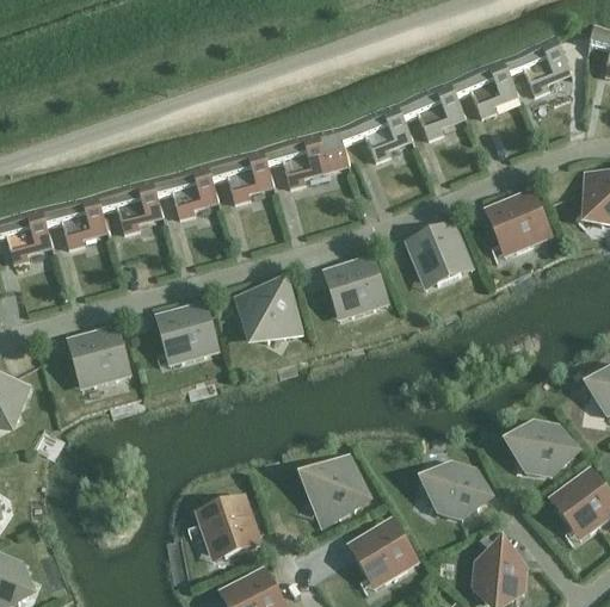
[(609,30),(593,28),(590,45),(609,50),(609,57),(605,78),(609,79),(609,30)]
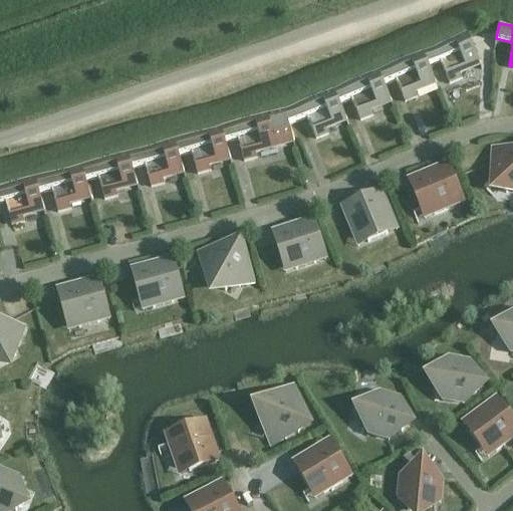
[(429,65),(429,64),(441,60),(450,82),(462,77),(461,73),(481,64),(468,31),(423,50),(429,65)]
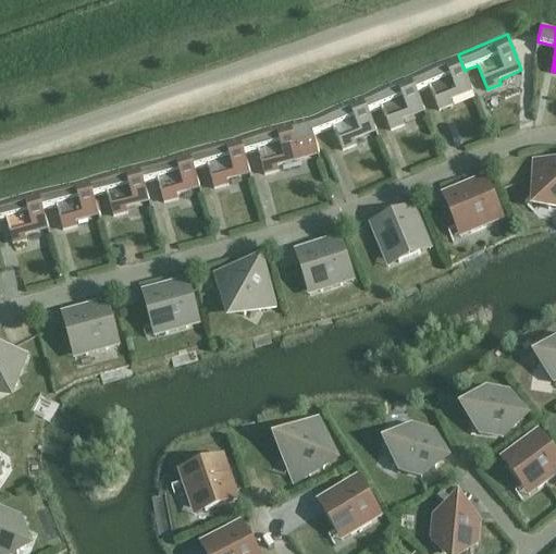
[(473,90),(465,70),(465,71),(458,54),(409,75),(416,90),(417,90),(429,85),(440,109),(453,103),(451,99),(473,90)]
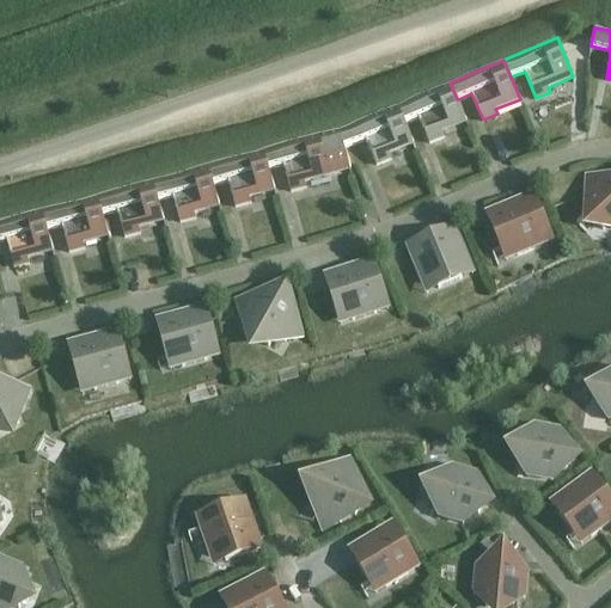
[(468,121),(458,99),(457,99),(450,83),(397,104),(401,112),(404,121),(405,121),(419,115),(429,142),(445,135),(443,131),(468,121)]
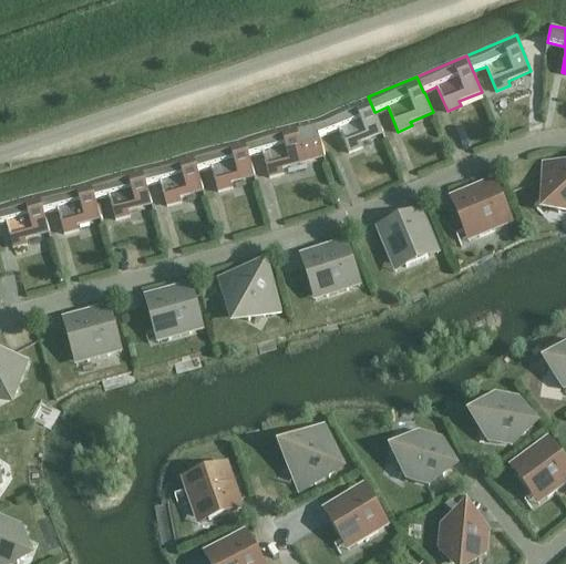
[(374,112),(371,104),(368,96),(316,118),(315,119),(321,134),(339,127),(349,152),(362,146),(361,142),(383,133),(376,112),(374,112)]
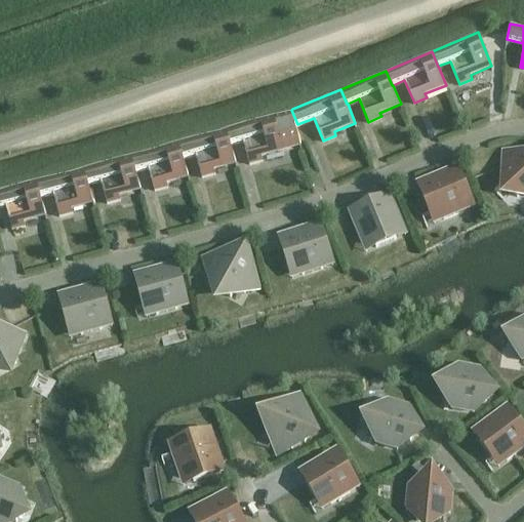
[(295,125),(297,124),(291,110),(226,127),(231,144),(231,143),(243,139),(249,163),(263,160),(262,156),(300,145),(295,125)]
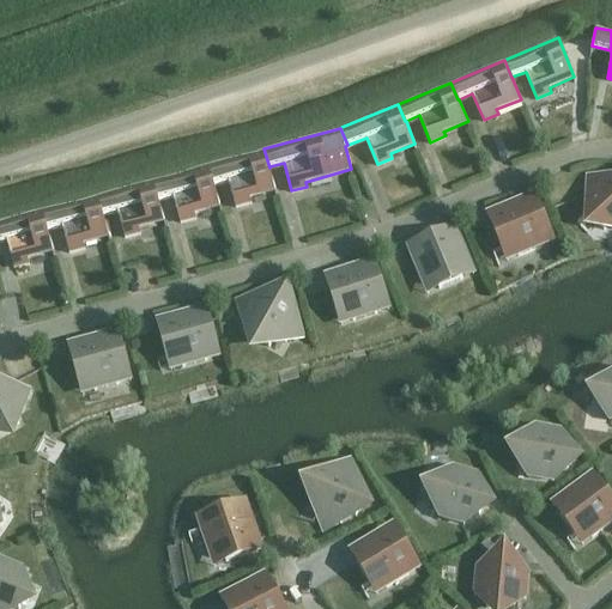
[(276,190),(270,166),(270,168),(264,148),(208,164),(213,182),(214,182),(229,178),(236,206),(252,201),(250,198),(276,190)]
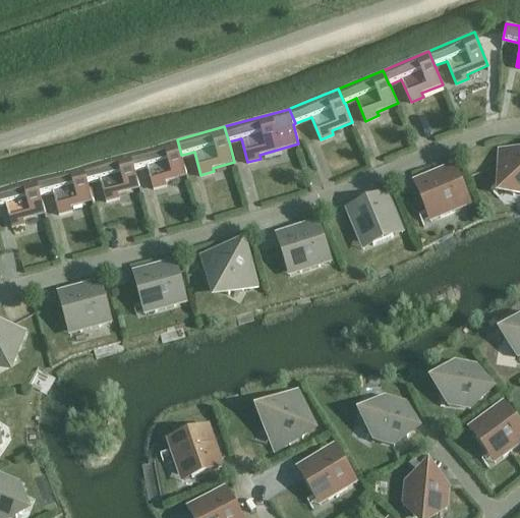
[(187,174),(182,155),(181,155),(177,139),(130,153),(134,168),(148,164),(154,187),(167,184),(166,180),(187,174)]
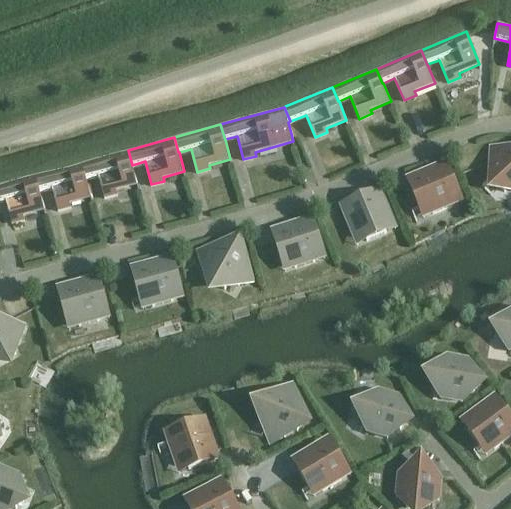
[(510,151),(506,146),(490,161),(497,168),(490,175),(505,191),(510,185),(510,151)]
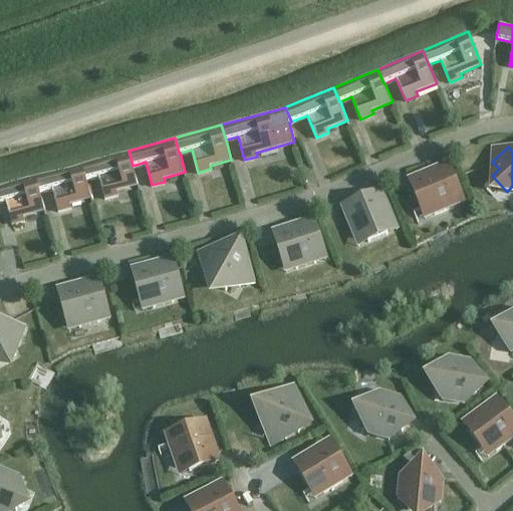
[(139,185),(133,166),(129,151),(81,163),(86,179),(86,178),(98,175),(105,198),(117,195),(116,191),(139,185)]
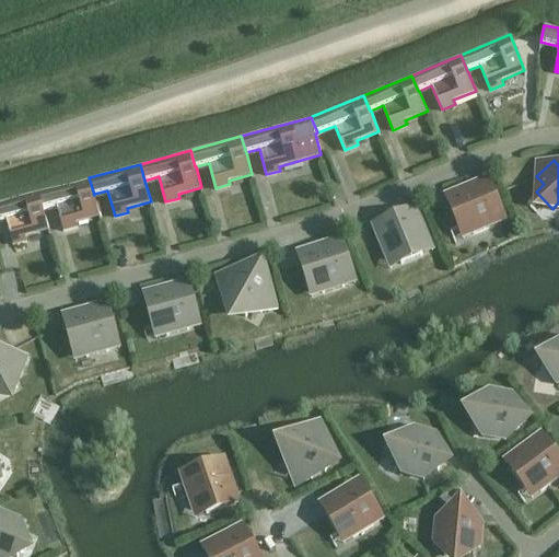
[(100,216),(94,194),(94,195),(89,177),(38,192),(43,208),(44,208),(57,205),(63,230),(78,225),(77,222),(100,216)]
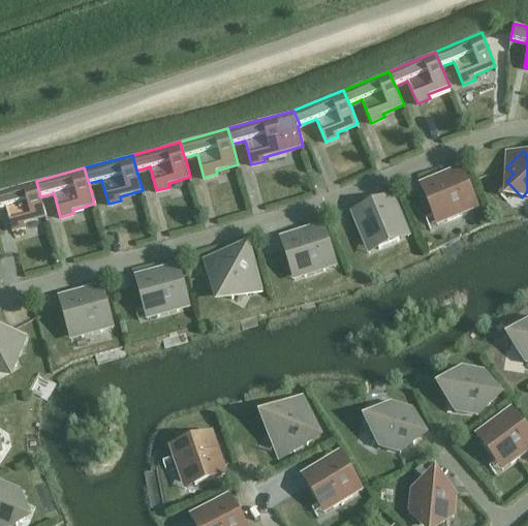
[(447,219),(468,211),(464,202),(473,197),(465,177),(456,181),(452,172),(431,180),(435,189),(425,193),(434,214),(443,210),(447,219)]
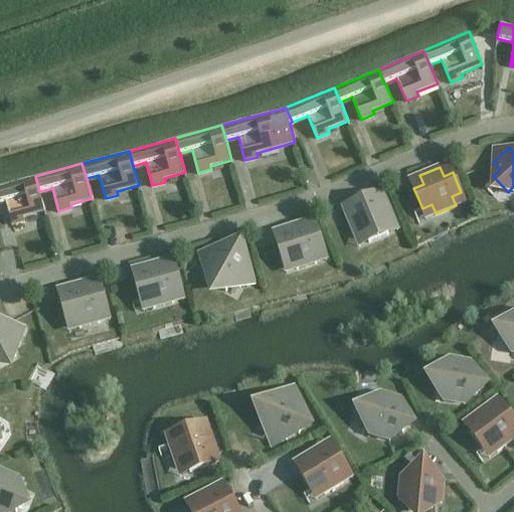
[(45,210),(40,191),(39,191),(35,176),(0,185),(0,201),(6,200),(12,224),(25,220),(24,216),(45,210)]
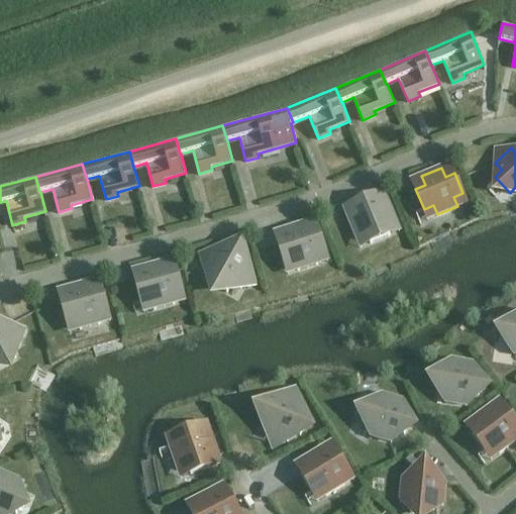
[(371,242),(391,234),(387,224),(396,220),(388,201),(378,204),(375,195),(354,204),(358,213),(348,217),(357,237),(367,233),(371,242)]
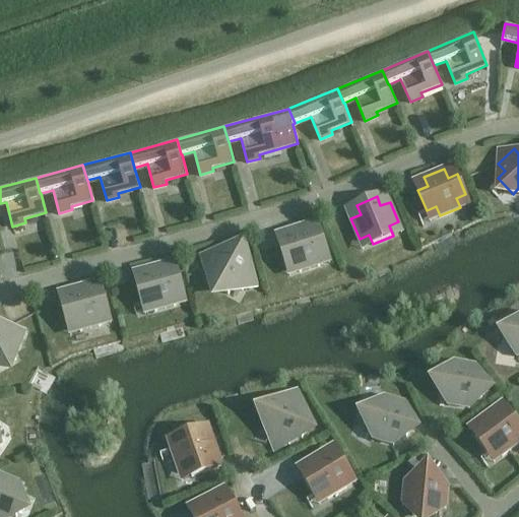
[(300,270),(321,264),(317,254),(327,251),(320,231),(311,234),(308,223),(286,231),(289,240),(280,244),(286,264),(297,261),(300,270)]
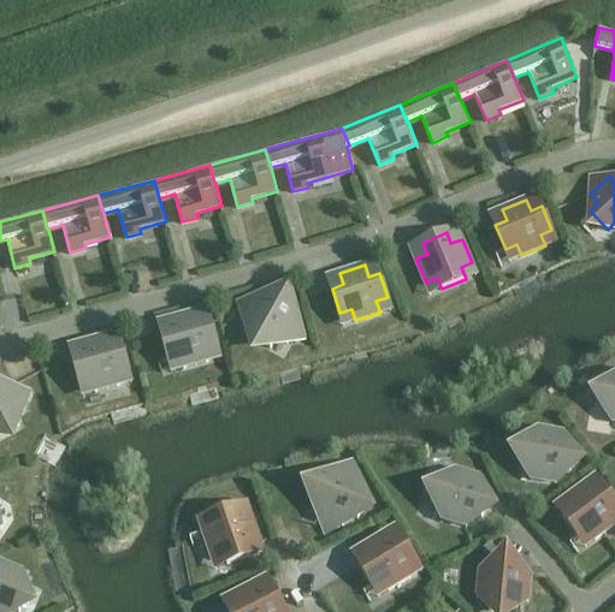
[(248,334),(271,348),(277,337),(288,343),(300,320),(289,314),(295,303),(272,291),(266,302),(256,296),(243,319),(254,325),(248,334)]
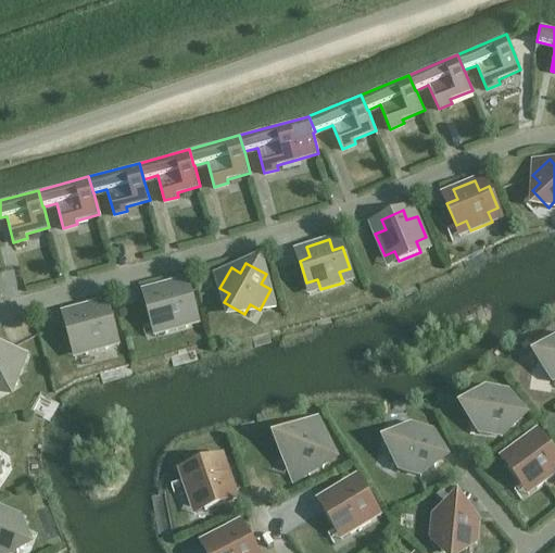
[(166,331),(189,325),(186,315),(197,312),(190,289),(179,292),(176,281),(154,288),(156,298),(147,301),(152,324),(163,321),(166,331)]
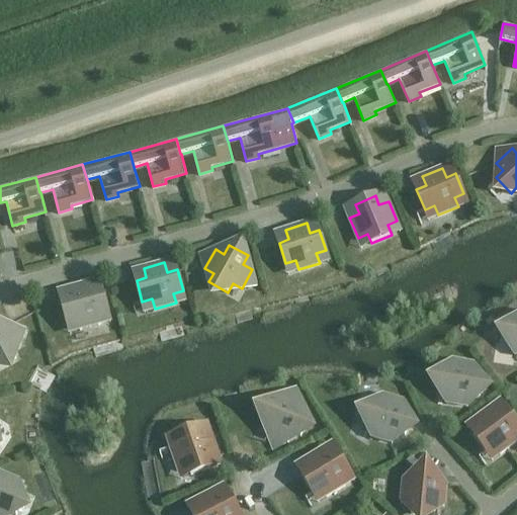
[(80,329),(101,323),(98,313),(108,311),(102,289),(92,292),(90,282),(69,288),(71,297),(62,301),(68,322),(77,319),(80,329)]
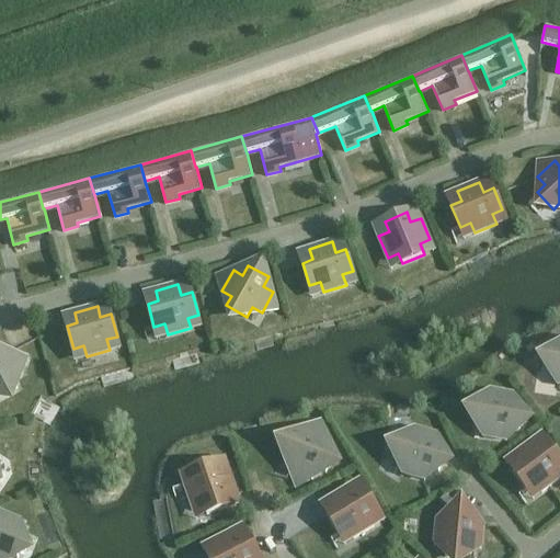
[(558,383),(559,383),(559,348),(551,348),(548,371),(559,373),(558,383)]
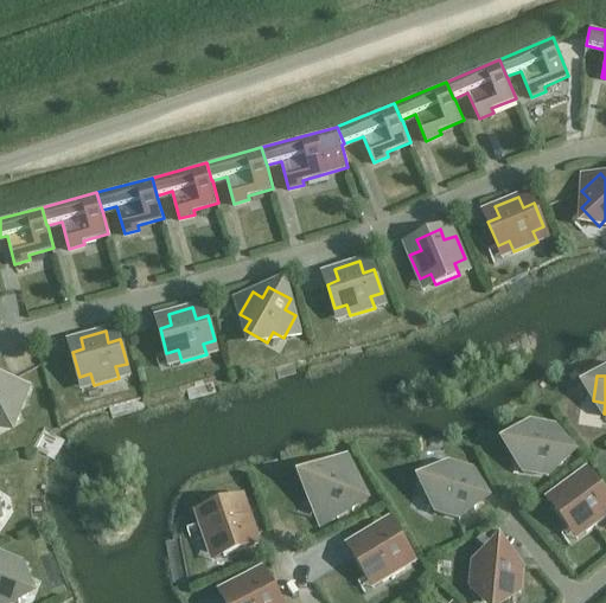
[(0,427),(19,417),(14,406),(24,402),(12,379),(1,384),(0,382),(0,427)]
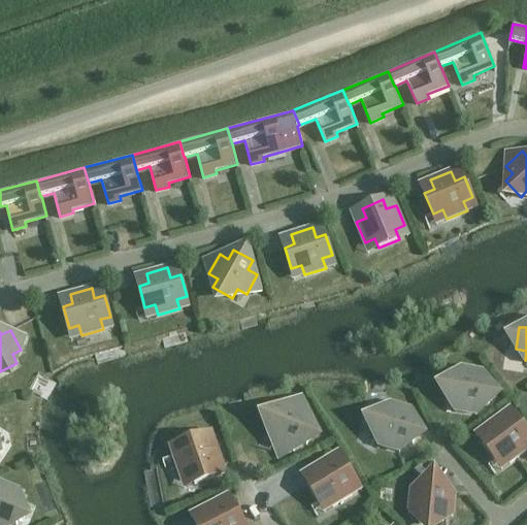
[(455,409),(476,414),(479,403),(489,404),(492,383),(482,381),(484,371),(462,367),(460,378),(450,375),(447,398),(457,399),(455,409)]
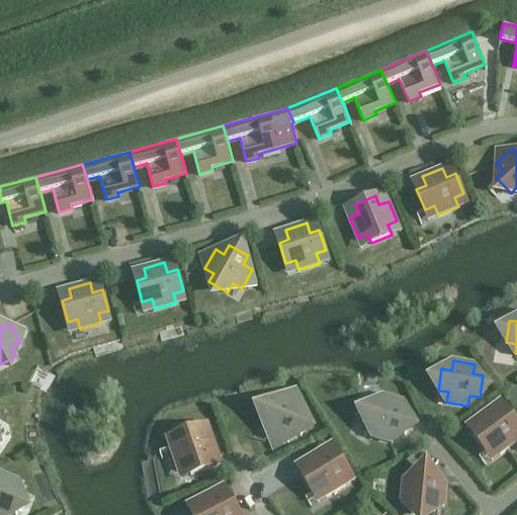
[(267,433),(288,441),(291,432),(302,436),(309,415),(299,412),(303,402),(282,395),(279,404),(269,400),(262,421),(271,424),(267,433)]
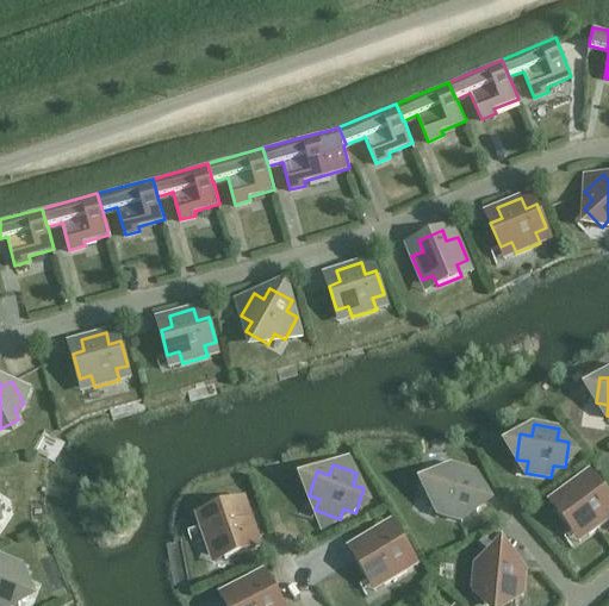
[(477,512),(484,487),(473,483),(476,472),(452,466),(448,476),(436,474),(429,498),(441,501),(437,513),(463,520),(466,508),(477,512)]
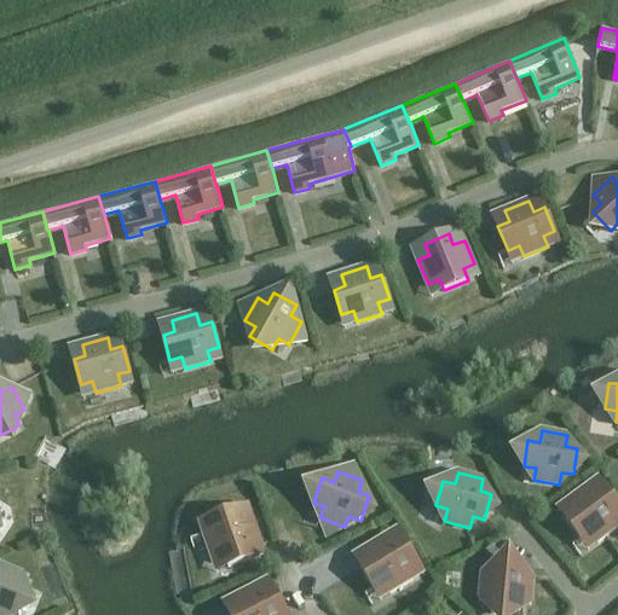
[(599,541),(617,526),(617,523),(612,516),(617,511),(617,503),(606,487),(596,494),(589,485),(569,500),(576,510),(566,517),(582,539),(591,532),(599,541)]
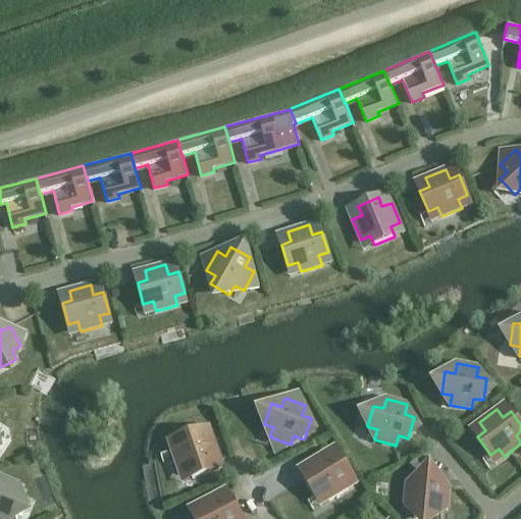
[(193,477),(213,470),(210,461),(220,458),(213,436),(203,440),(200,430),(178,437),(183,448),(172,451),(179,471),(190,468),(193,477)]
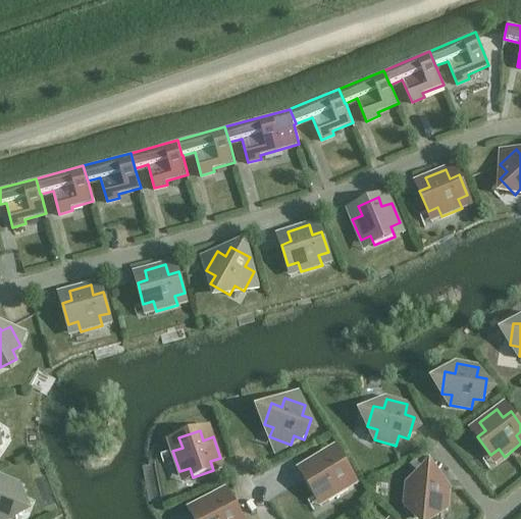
[(329,500),(349,488),(343,479),(352,474),(341,455),(331,461),(326,452),(307,463),(313,472),(304,477),(315,496),(324,490),(329,500)]
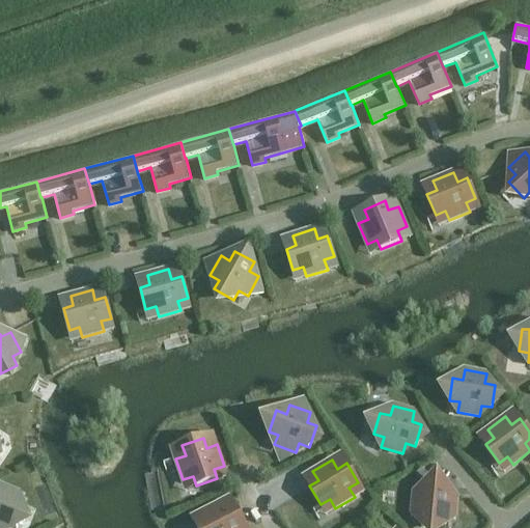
[(421,525),(444,527),(445,517),(455,518),(457,496),(447,495),(448,484),(425,482),(424,493),(414,492),(412,513),(422,515),(421,525)]
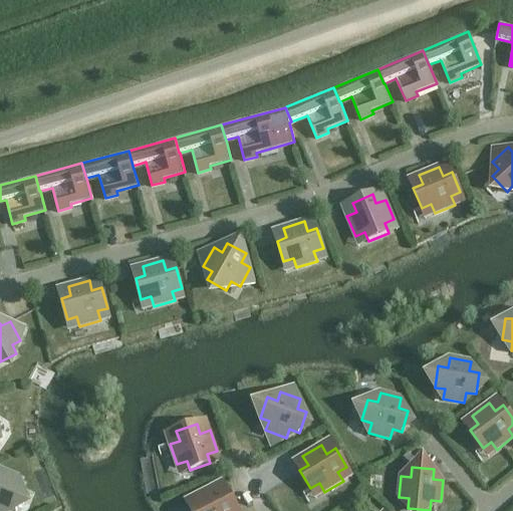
[(0,510),(4,510),(7,506),(16,510),(25,490),(16,486),(20,477),(0,468),(0,510)]
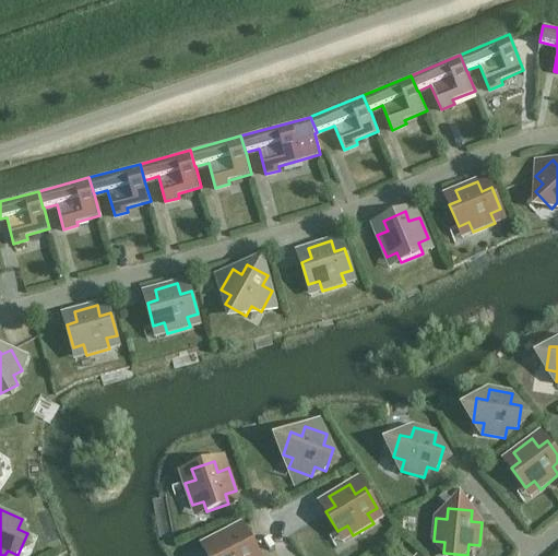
[(254,555),(259,554),(248,533),(238,537),(233,529),(212,539),(217,548),(208,554),(208,555),(254,555)]
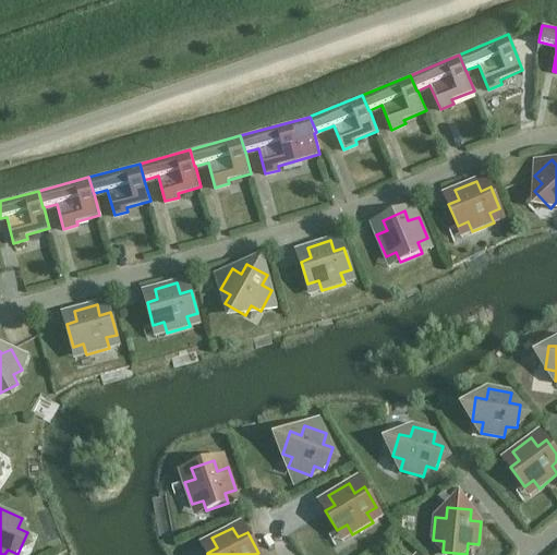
All buildings are outlined.
